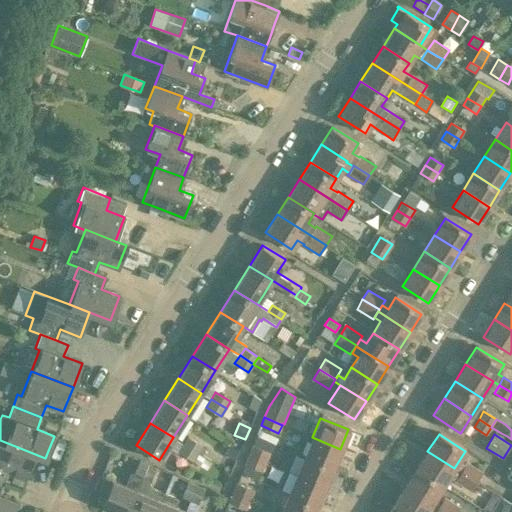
[(256,435),(252,444),(270,451),(274,442),(256,435)]
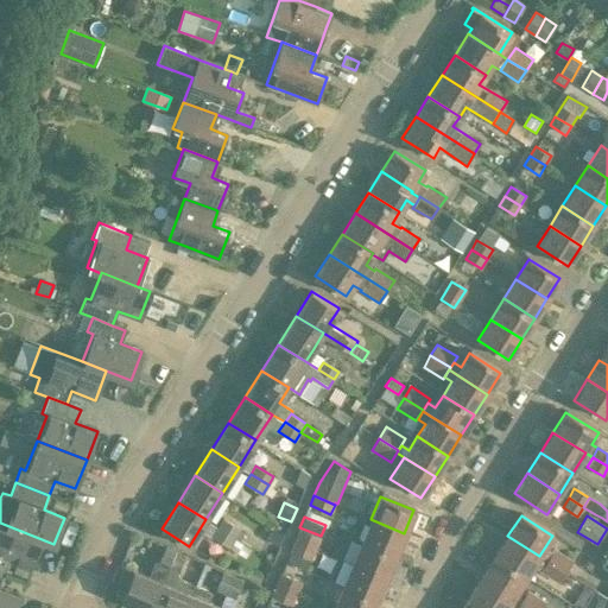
[(223,518),(217,526),(235,538),(241,529),(223,518)]
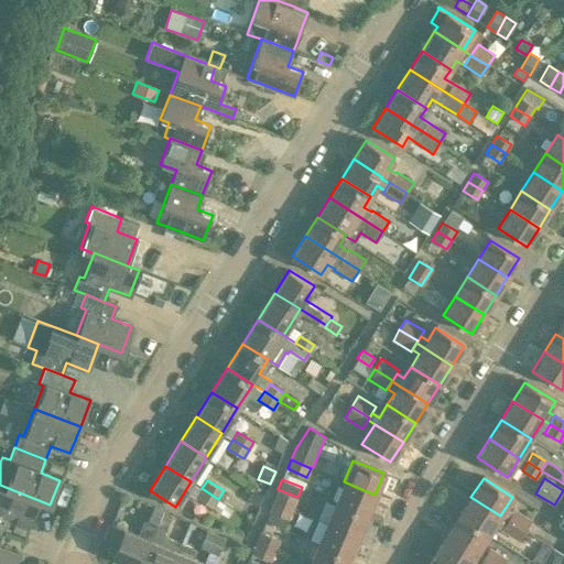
[(335,503),(366,516),(375,495),(344,481),(335,503)]
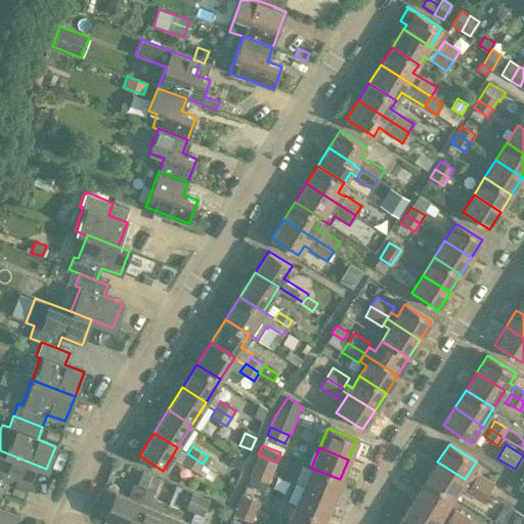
[(36,465),(4,452),(0,450),(0,492),(3,493),(7,483),(26,490),(36,465)]
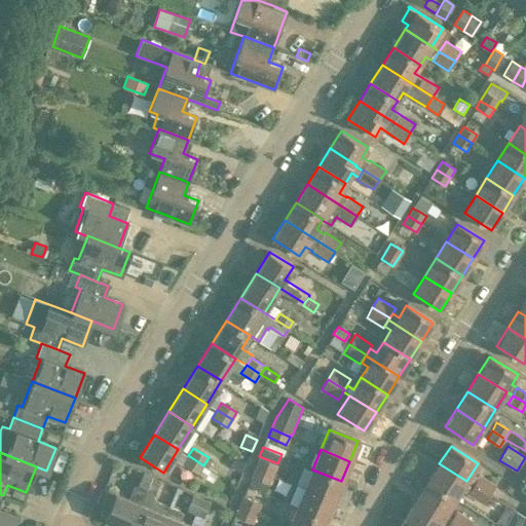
[(198,473),(203,465),(188,455),(183,463),(198,473)]
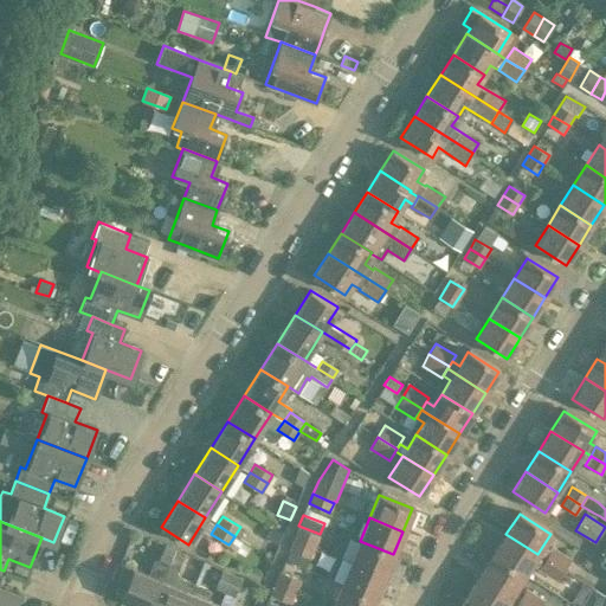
[(298,526),(294,537),(315,546),(320,534),(298,526)]
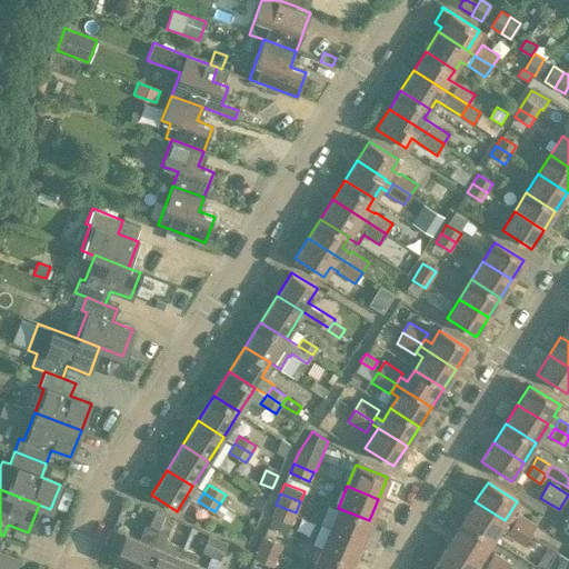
[(255,496),(248,506),(260,512),(266,503),(255,496)]
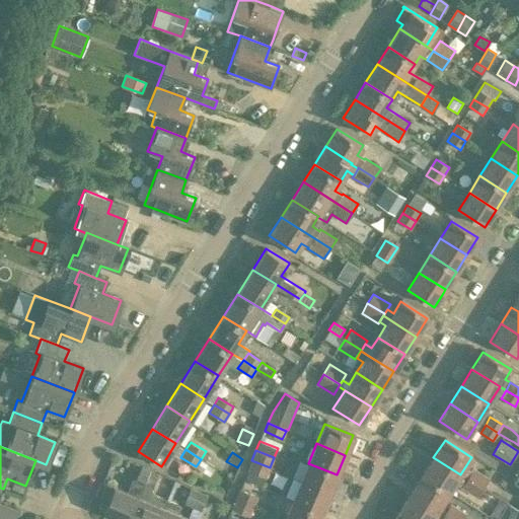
[(433,457),(422,475),(448,493),(456,480),(462,485),(466,478),(460,474),(433,457)]
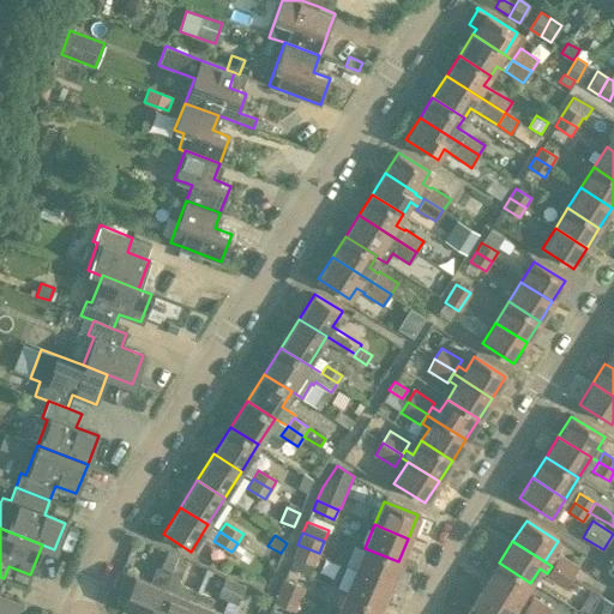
[(238,543),(232,552),(248,563),(253,553),(238,543)]
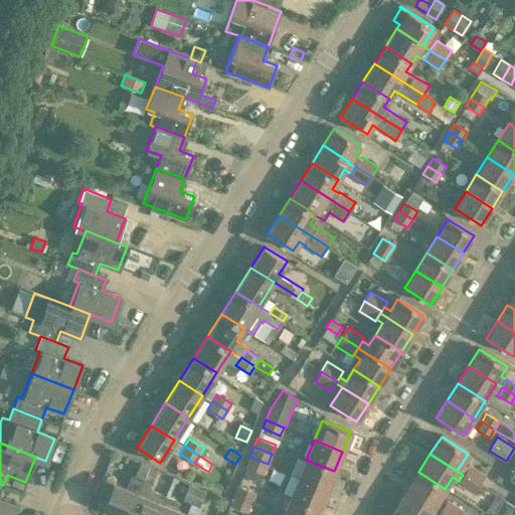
[(264,474),(268,464),(249,457),(246,467),(264,474)]
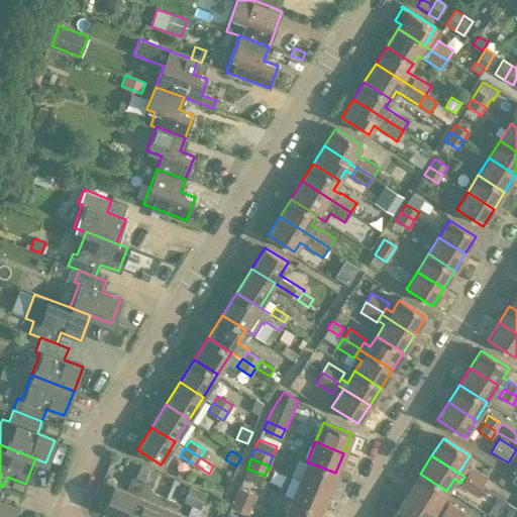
[(299,480),(327,492),(335,473),(307,461),(299,480)]
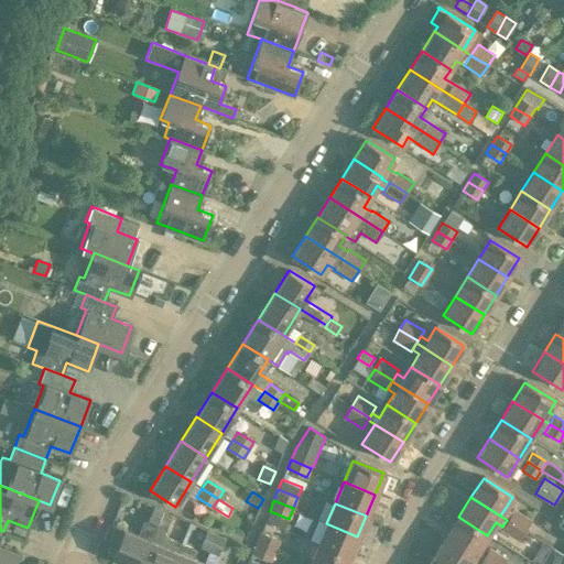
[(131,563),(140,563),(163,511),(154,508),(148,522),(144,520),(138,534),(115,524),(108,540),(117,543),(112,556),(131,563)]
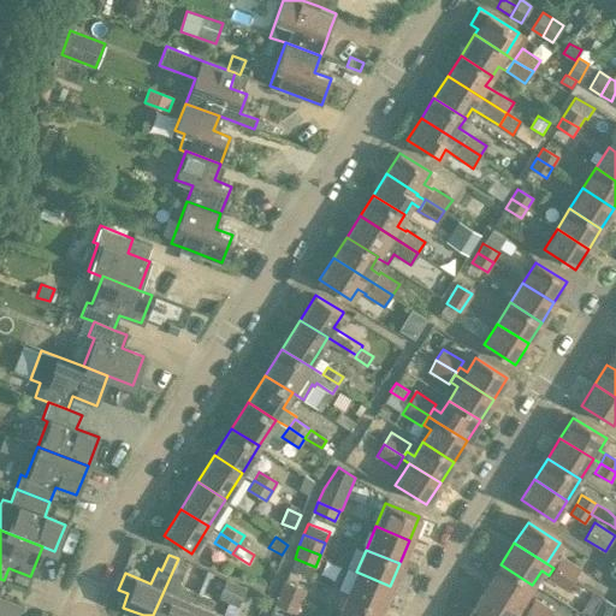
[(561,555),(554,568),(574,581),(581,568),(561,555)]
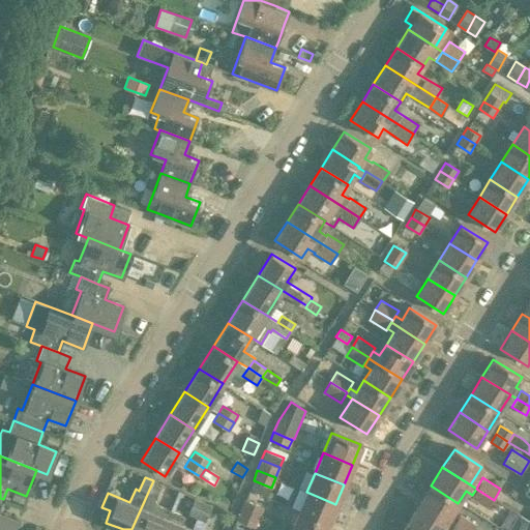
[(160,529),(170,510),(155,504),(155,499),(162,483),(153,480),(131,529),(160,529)]
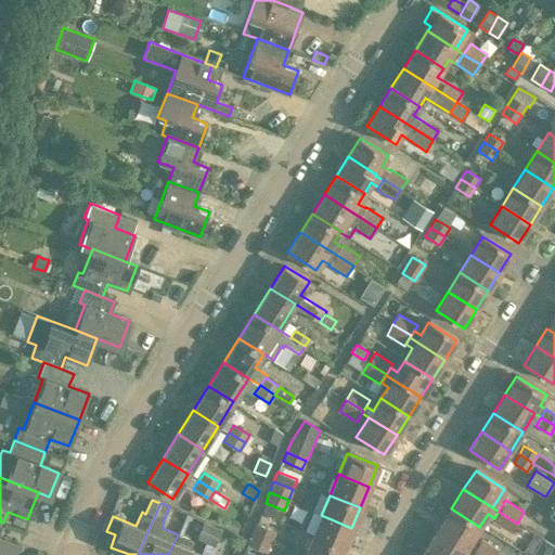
[(266,503),(261,513),(281,520),(284,511),(266,503)]
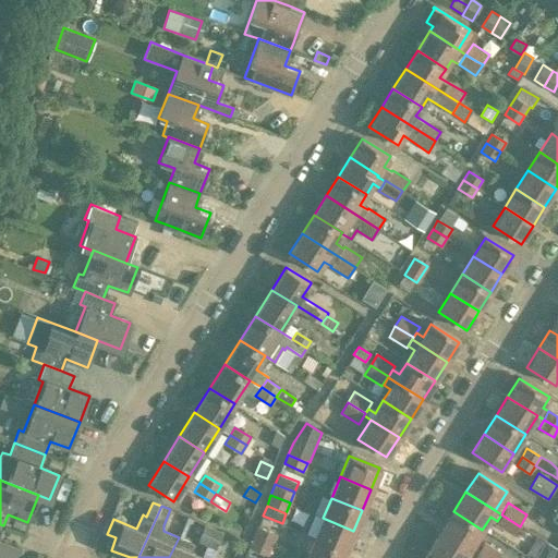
[(471,548),(482,530),(453,511),(441,531),(471,548)]
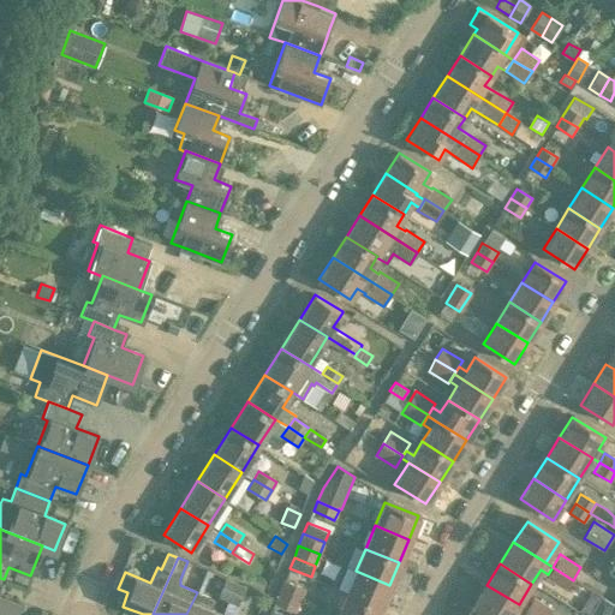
[(566,591),(573,580),(553,567),(548,574),(545,579),(566,591)]
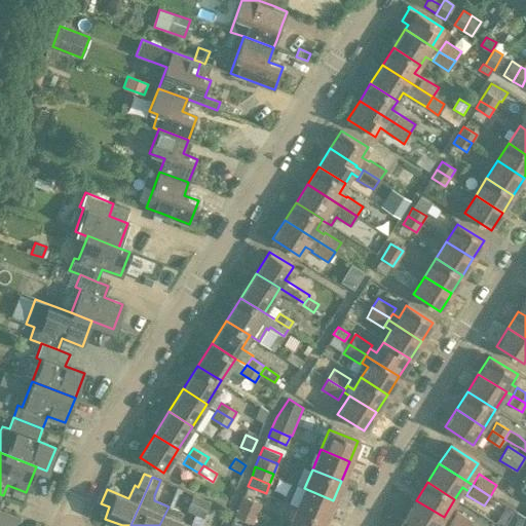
[(296,508),(325,520),(333,500),(304,488),(296,508)]
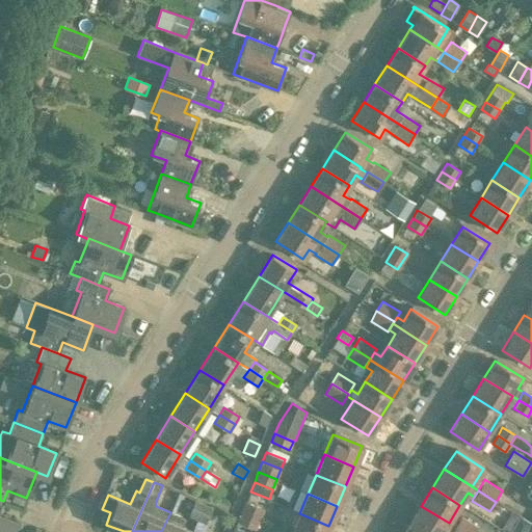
[(0,515),(0,508),(3,501),(0,500),(0,531),(12,531),(17,523),(0,515)]
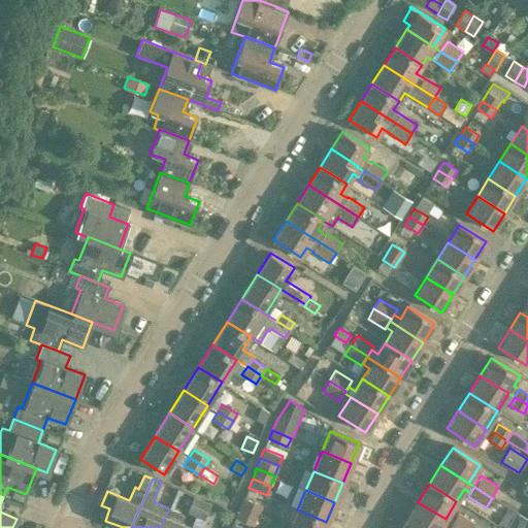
[(188,512),(196,516),(202,499),(194,496),(188,512)]
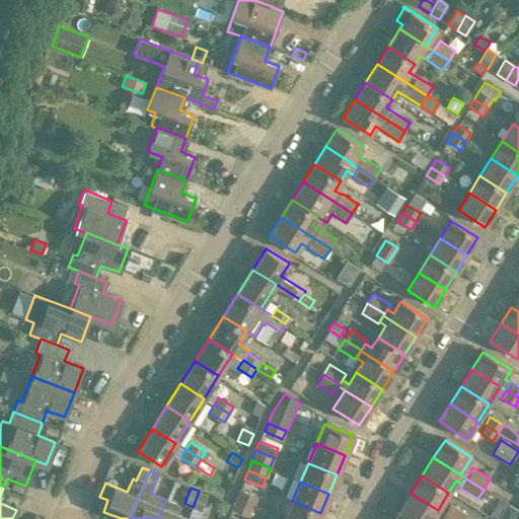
[(239,490),(235,499),(253,507),(257,497),(239,490)]
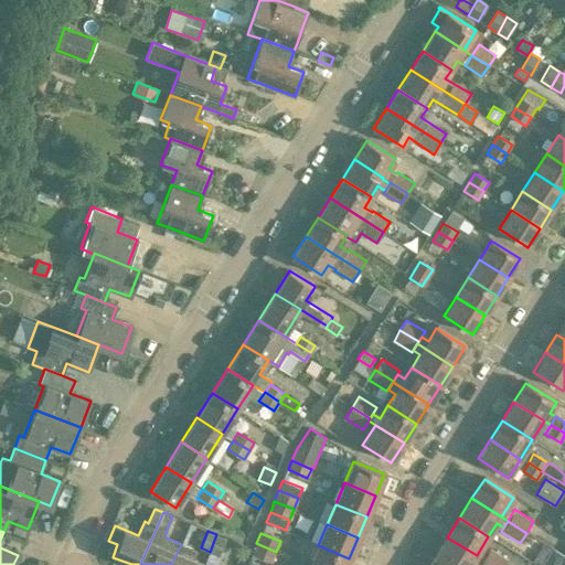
[(226,537),(216,534),(210,552),(219,555),(226,537)]
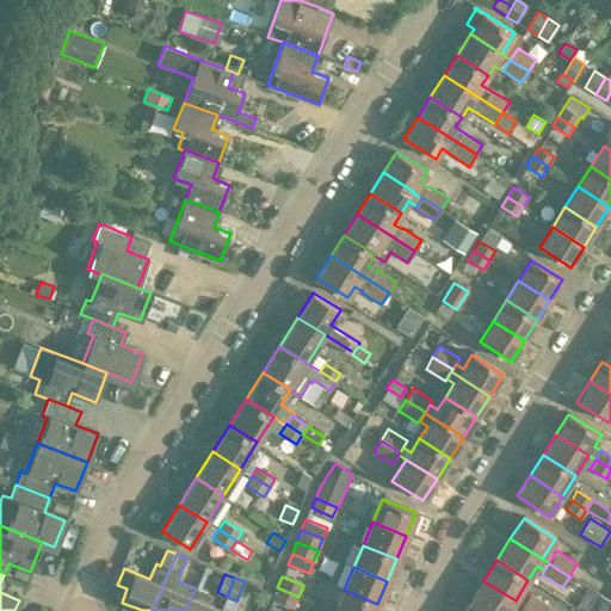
[(470,602),(485,610),(508,610),(516,600),(483,581),(470,602)]
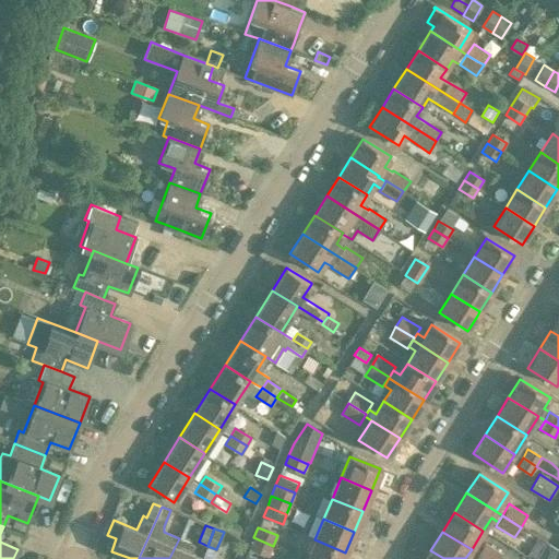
[(249,548),(269,557),(273,546),(253,537),(249,548)]
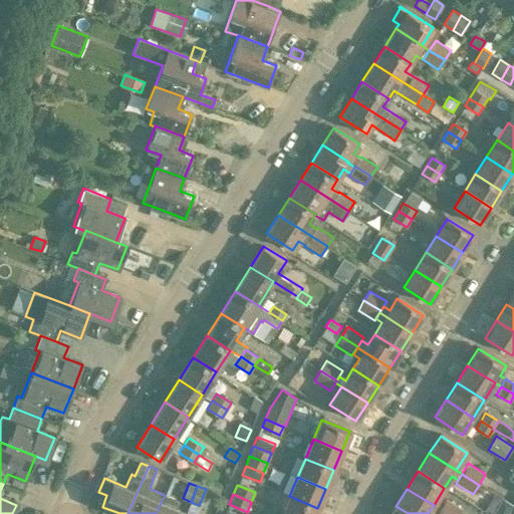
[(156,513),(185,513),(186,512),(177,508),(180,501),(165,495),(156,513)]
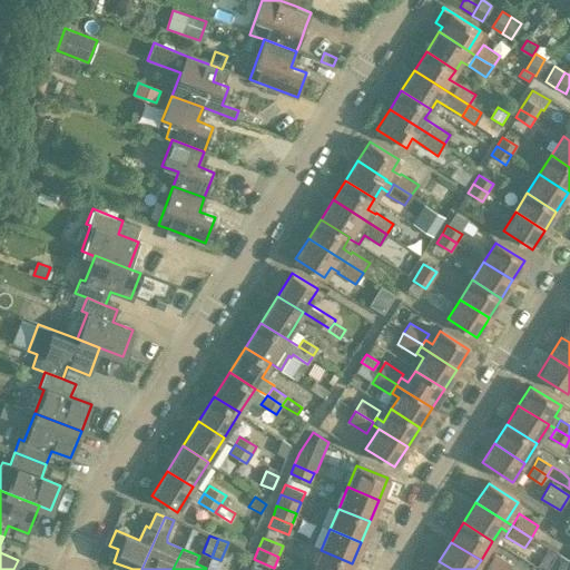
[(312,569),(349,569),(352,563),(321,550),(312,569)]
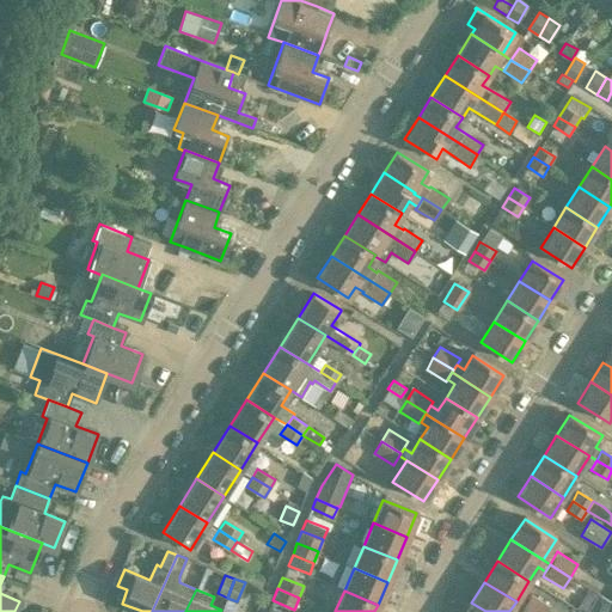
[(532,611),(546,611),(550,607),(530,594),(522,606),(532,611)]
